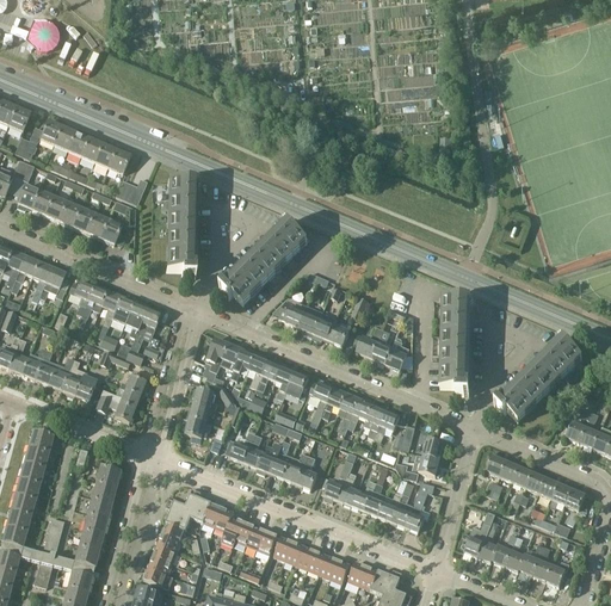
[(562,18),(563,19),(574,16),(574,14),(573,10),(572,8),(561,12),(561,13),(562,18)]
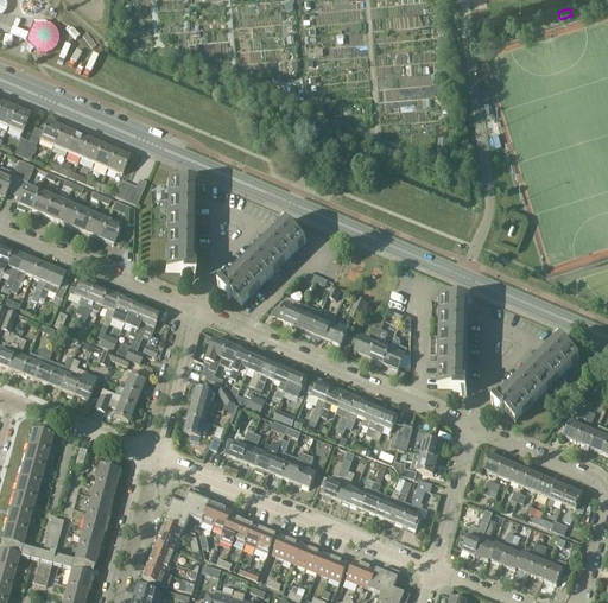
[(2,100),(0,106),(0,120),(8,125),(16,106),(2,100)]
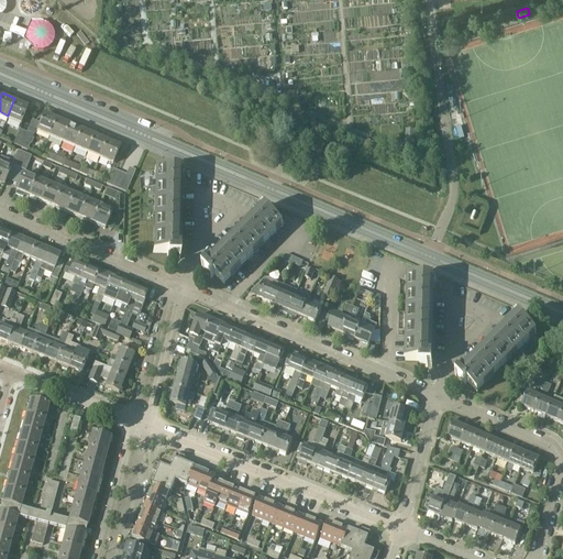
[(14,98),(8,116),(21,121),(28,103),(14,98)]
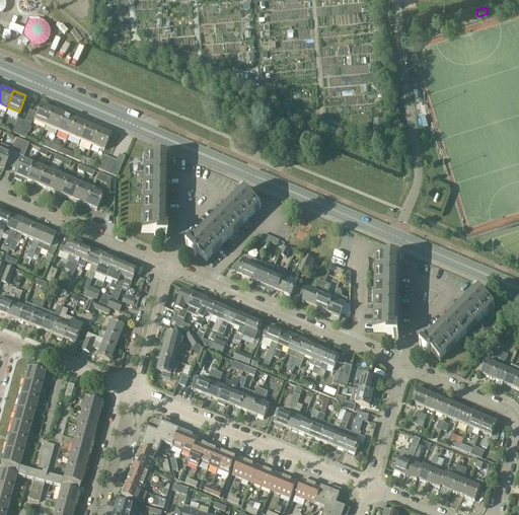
[(46,123),(52,106),(41,102),(34,118),(46,123)]
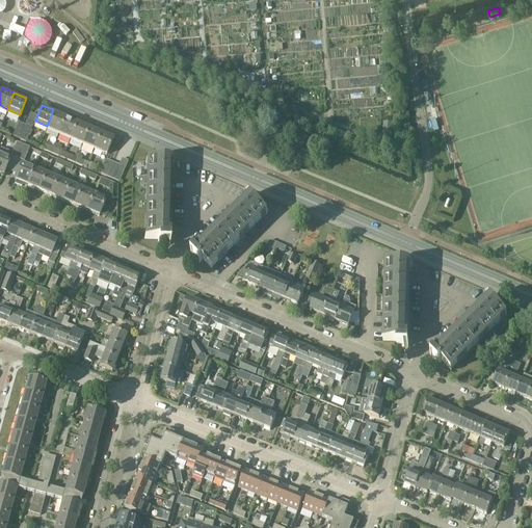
[(58,131),(65,114),(53,109),(47,126),(58,131)]
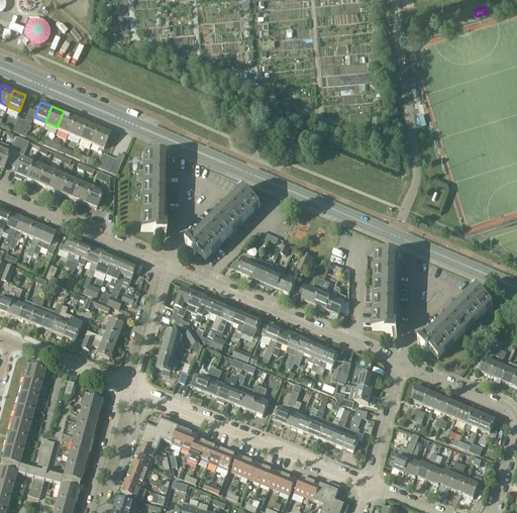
[(69,132),(75,116),(64,111),(57,127),(69,132)]
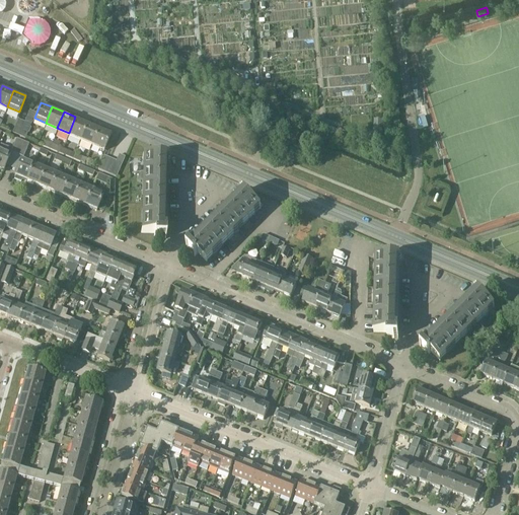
[(12,130),(18,133),(24,119),(18,116),(12,130)]
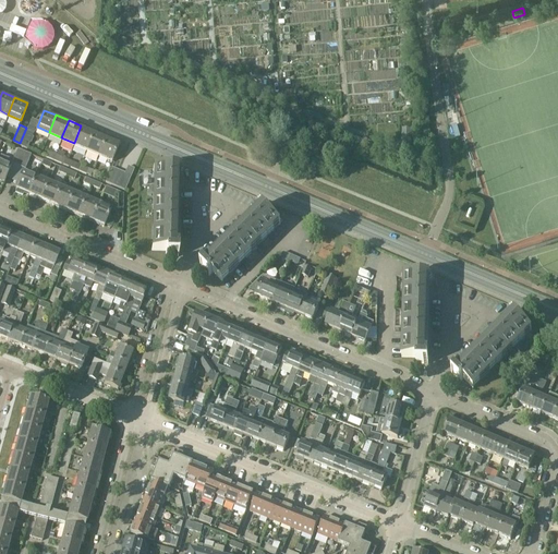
[(411,147),(412,124),(402,124),(400,146),(411,147)]
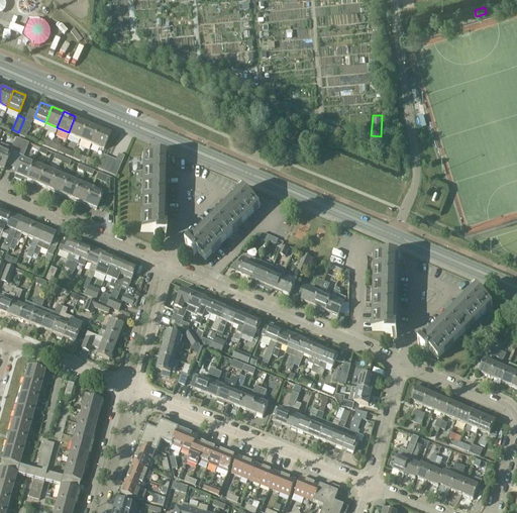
[(80,136),(87,121),(75,116),(69,132),(80,136)]
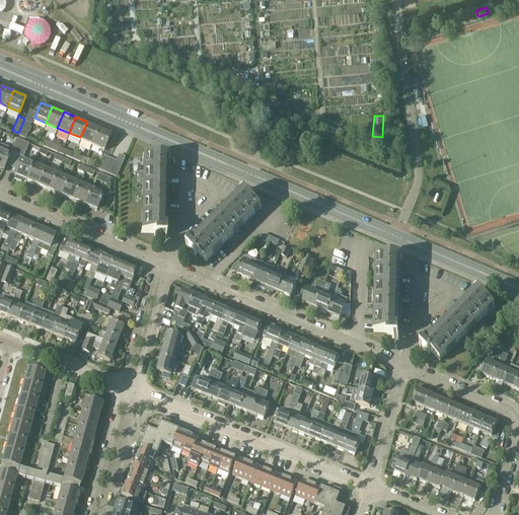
[(24,119),(18,133),(24,135),(30,122),(24,119)]
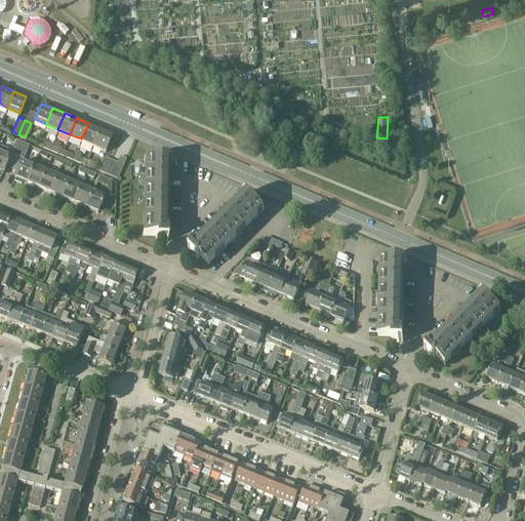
[(92,144),(99,128),(88,123),(81,138),(92,144)]
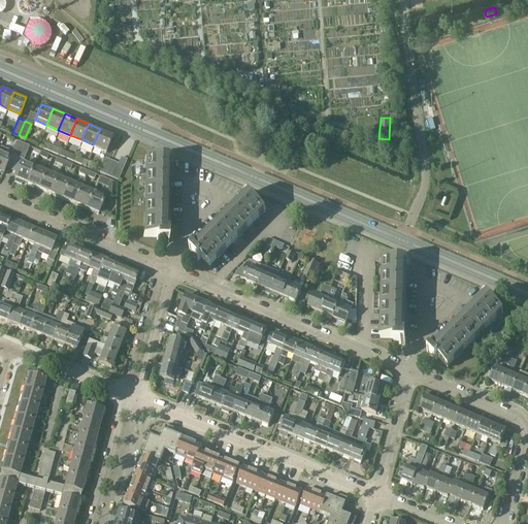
[(112,134),(100,129),(93,144),(106,150),(112,134)]
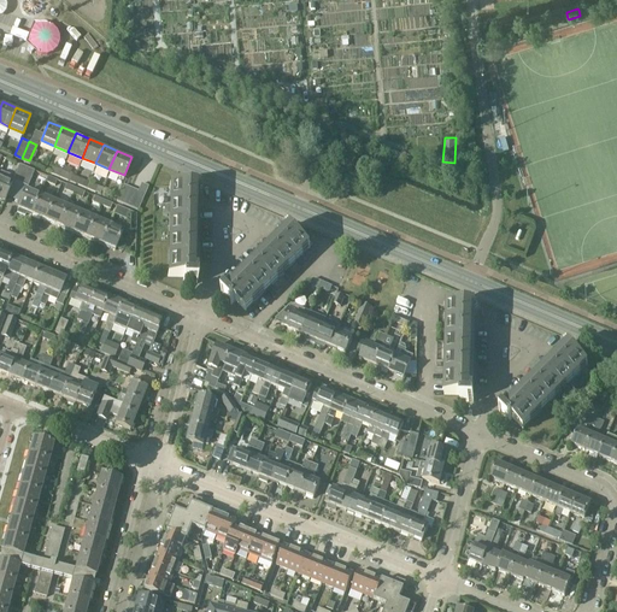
[(21,180),(27,164),(19,160),(13,177),(21,180)]
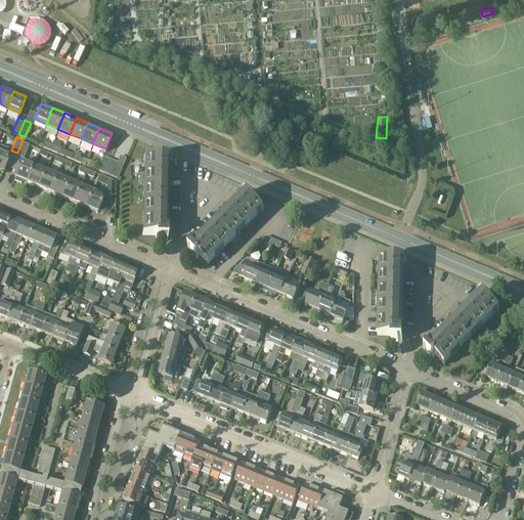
[(23,139),(17,153),(24,156),(29,141),(23,139)]
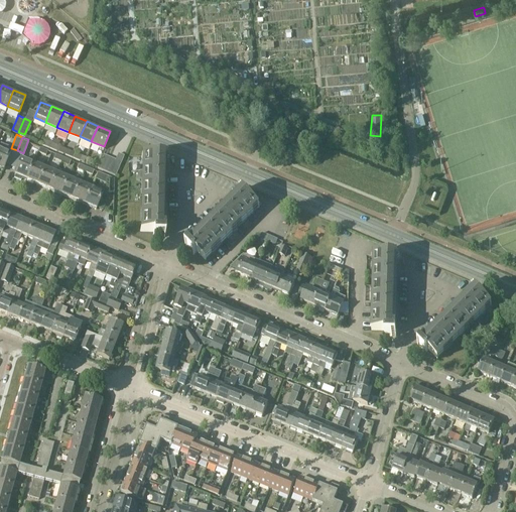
[(49,145),(51,140),(43,137),(41,142),(49,145)]
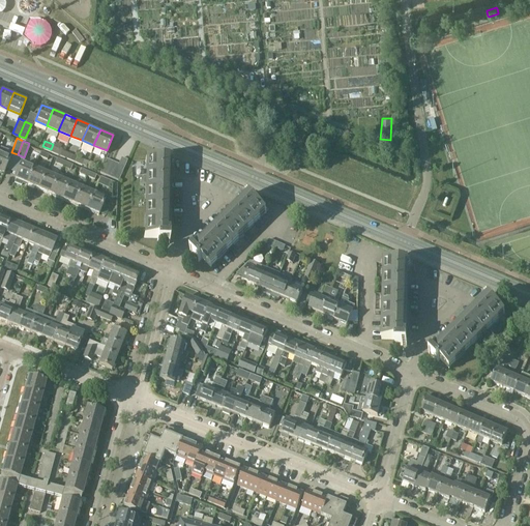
[(64,149),(53,144),(51,149),(62,153),(64,149)]
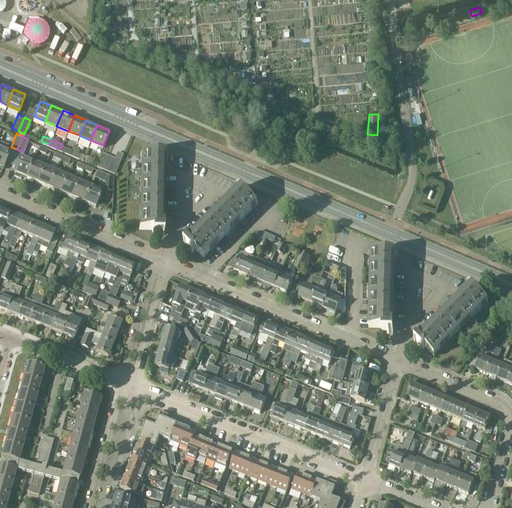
[(45,151),(47,146),(40,143),(38,148),(45,151)]
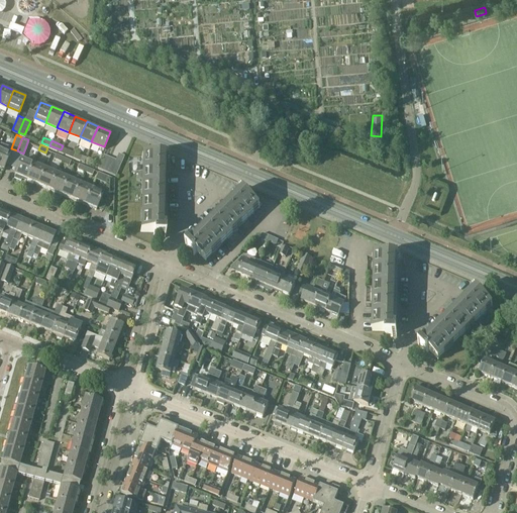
[(63,145),(61,149),(72,155),(74,149),(63,145)]
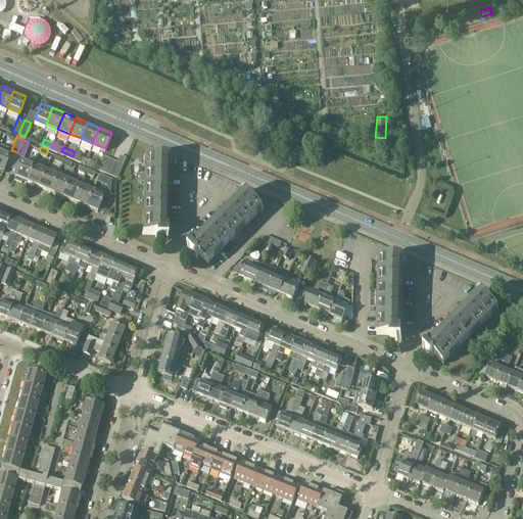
[(0,148),(0,167),(3,169),(10,153),(0,148)]
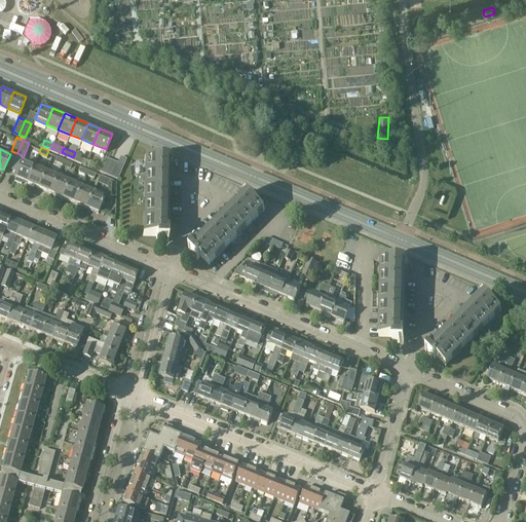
[(75,152),(73,157),(85,162),(87,157),(75,152)]
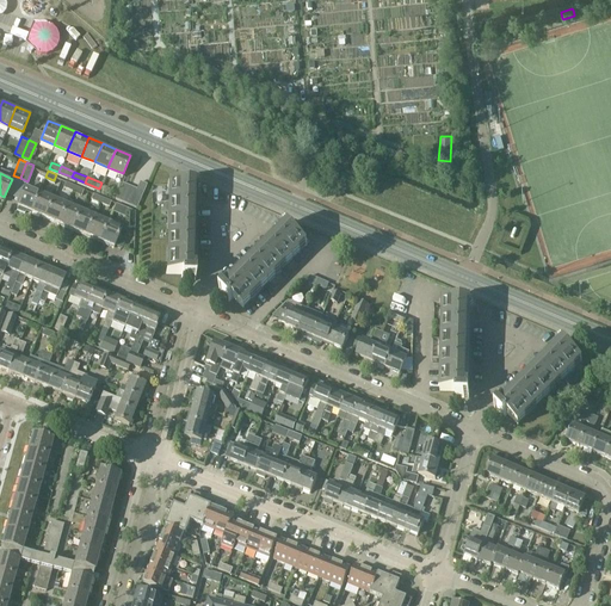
[(137,186),(131,202),(137,204),(147,180),(141,178),(137,185),(137,186)]
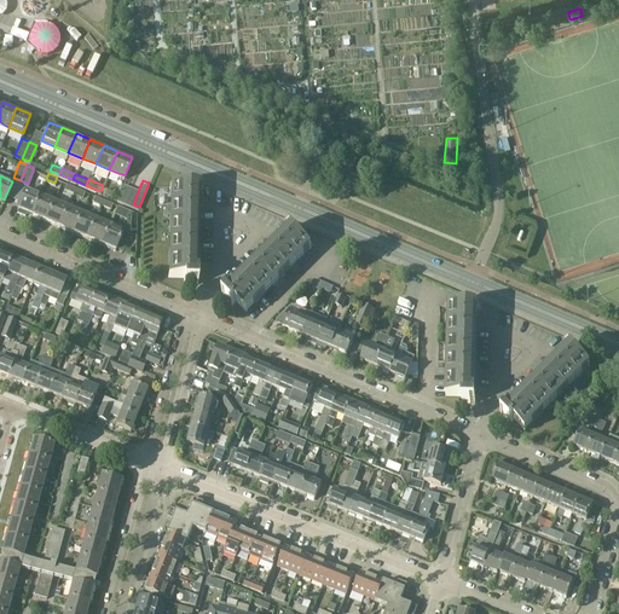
[(125,181),(117,198),(125,201),(132,185),(125,181)]
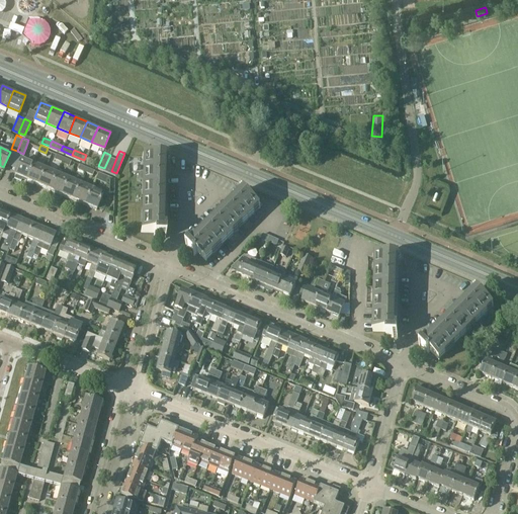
[(154,231),(154,235),(165,235),(165,220),(163,220),(164,156),(167,156),(167,155),(142,154),(142,155),(144,155),(142,230),(141,230),(141,231),(154,231)]
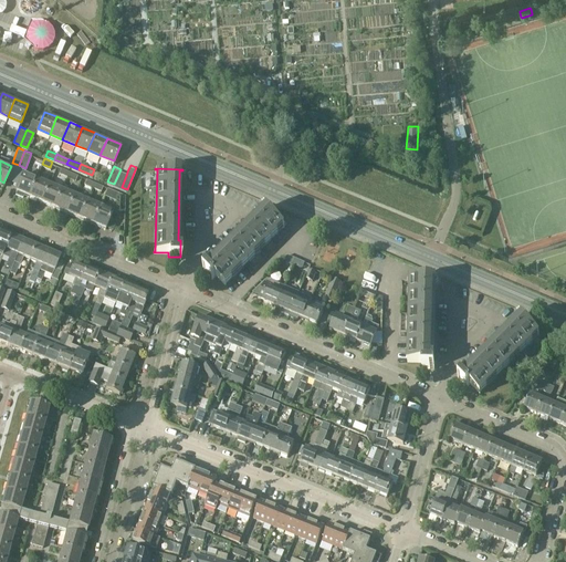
[(121,169),(114,184),(122,187),(127,173),(127,172),(121,169)]
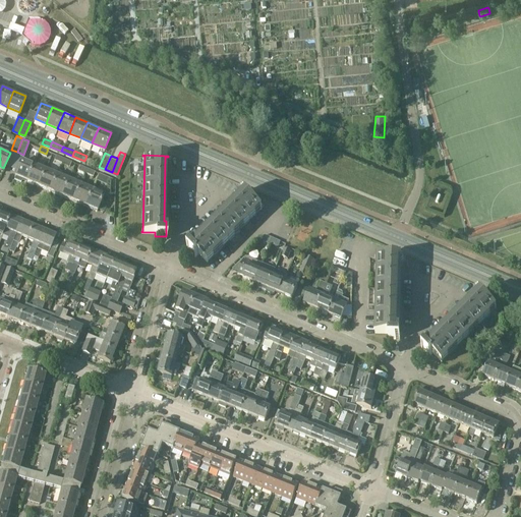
[(21,179),(22,176),(26,178),(34,162),(21,157),(14,173),(15,173),(14,176),(21,179)]
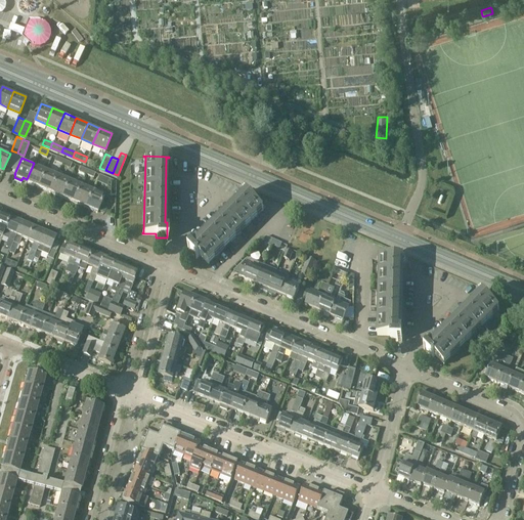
[(39,184),(45,168),(34,163),(27,179),(39,184)]
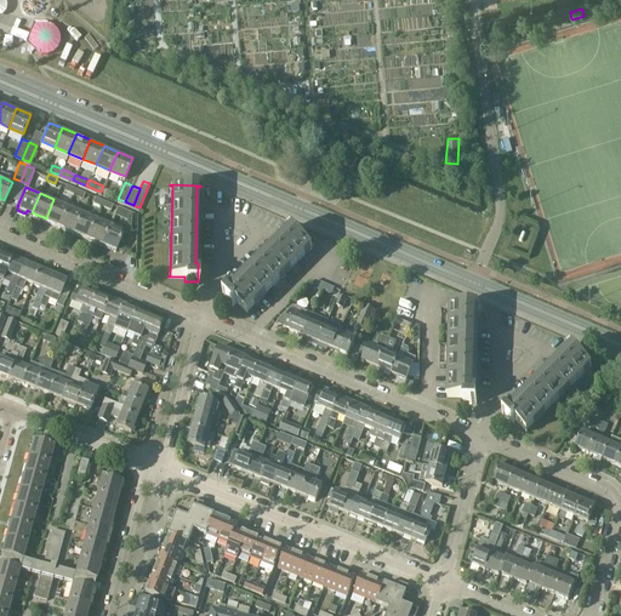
[(92,199),(102,203),(104,198),(95,193),(92,199)]
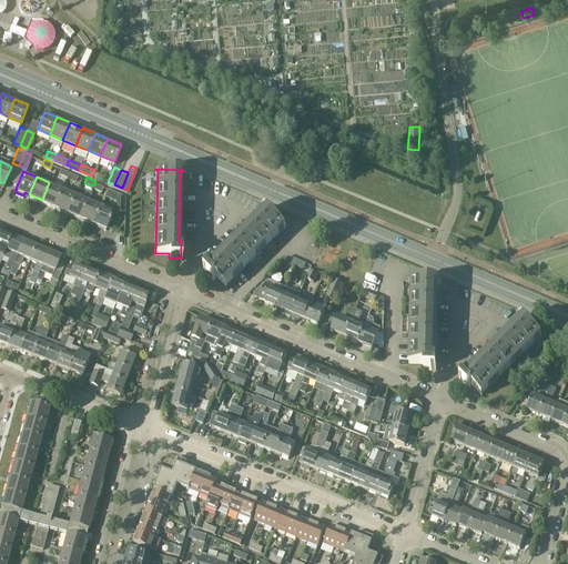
[(62,188),(49,182),(42,200),(54,204),(62,188)]
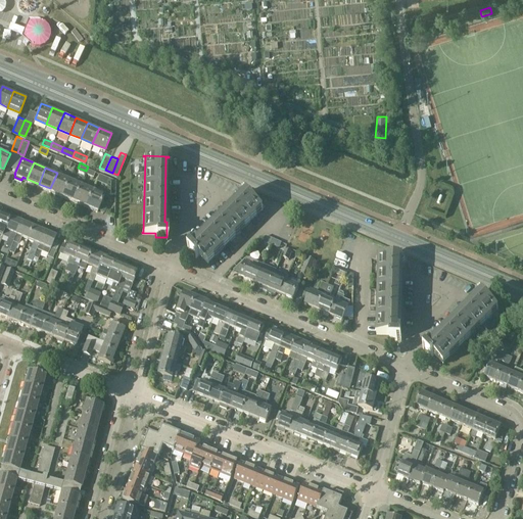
[(62,193),(68,178),(57,173),(50,188),(62,193)]
